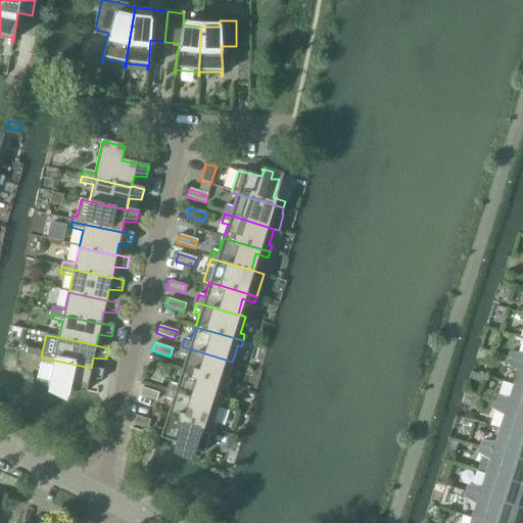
[(185,357),(181,370),(230,385),(231,380),(227,379),(232,362),(182,346),(179,354),(185,357)]
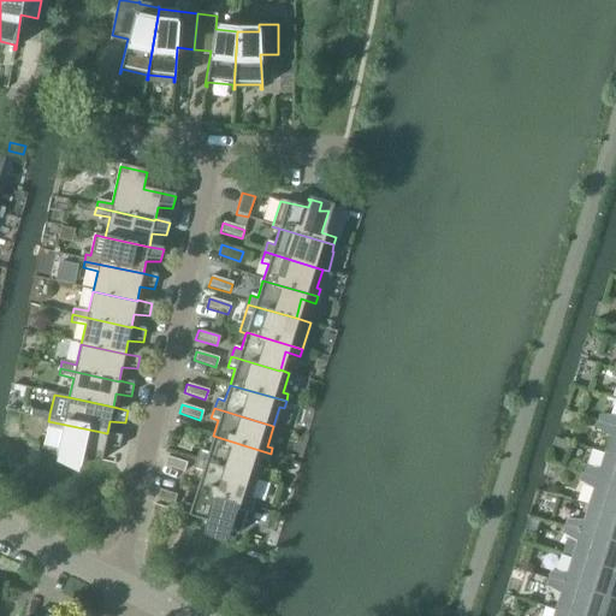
[(49,415),(49,414),(33,410),(31,418),(48,421),(49,415)]
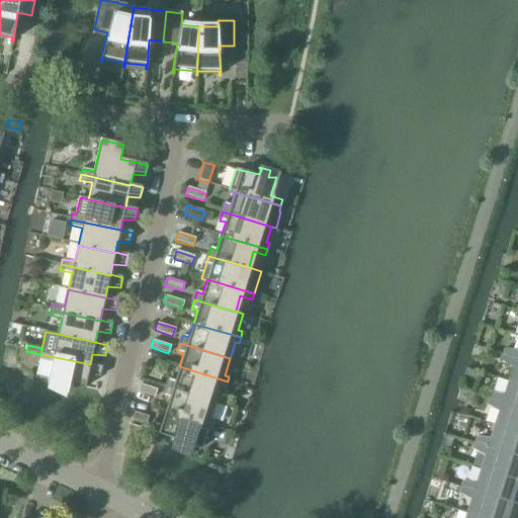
[(517,351),(505,350),(503,355),(517,359),(517,351)]
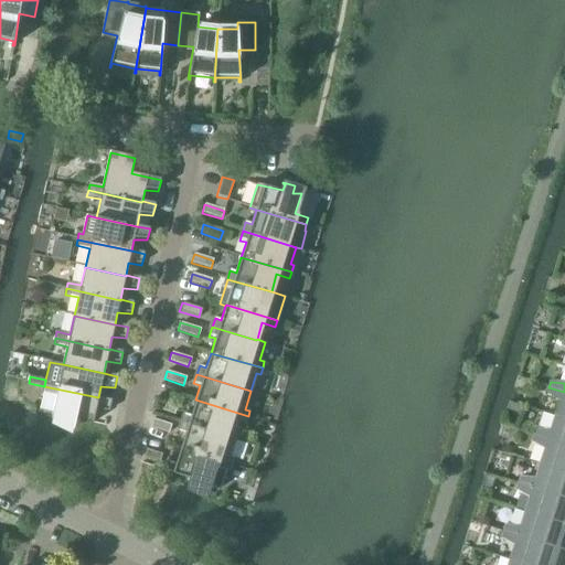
[(112,401),(98,397),(44,386),(43,393),(56,395),(51,419),(56,422),(56,423),(55,425),(66,430),(68,427),(74,430),(76,419),(93,424),(96,411),(109,412),(112,401)]
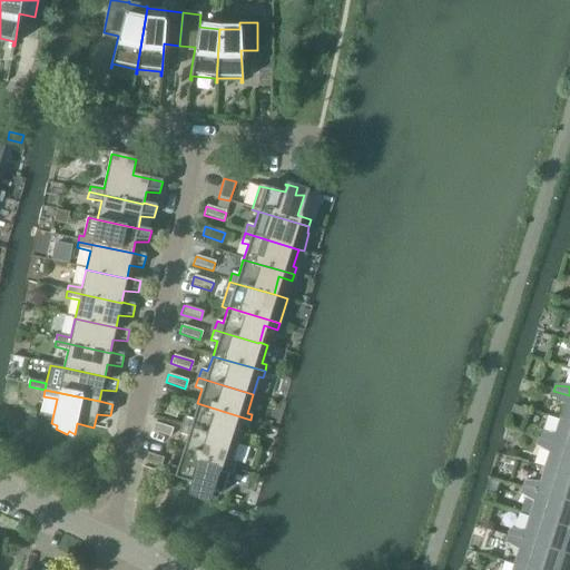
[(564,404),(560,420),(569,422),(569,395),(553,391),(551,397),(564,404)]
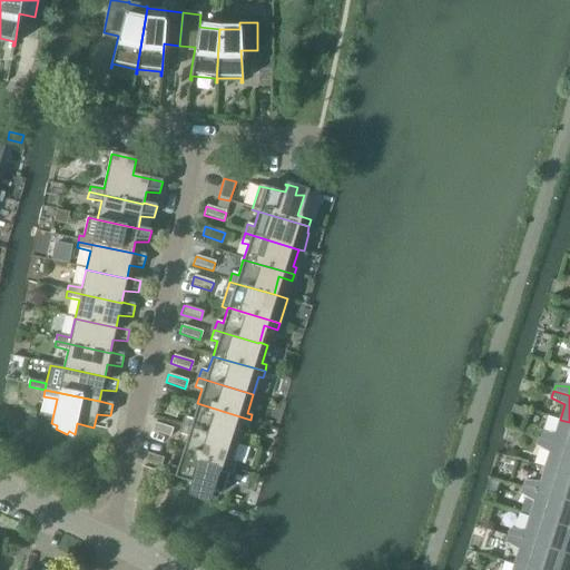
[(186,416),(183,426),(237,444),(243,426),(248,428),(251,420),(197,403),(193,419),(186,416)]
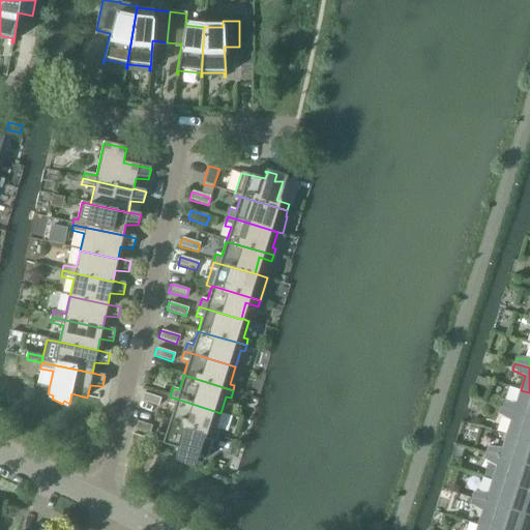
[(153,385),(164,388),(166,381),(155,378),(153,385)]
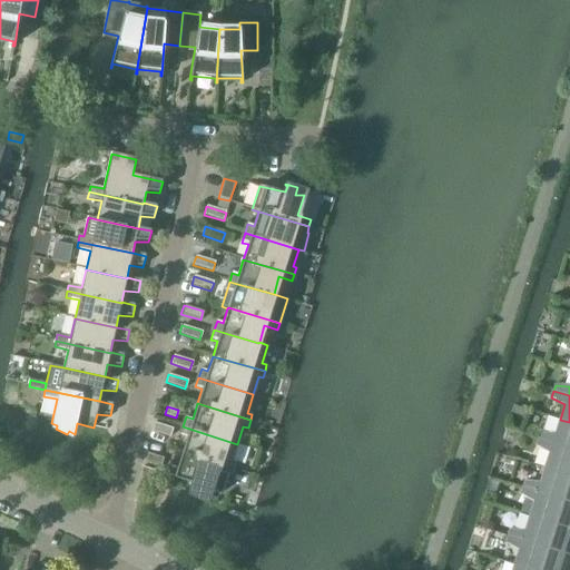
[(540,434),(538,440),(569,449),(569,422),(560,420),(554,435),(540,434)]
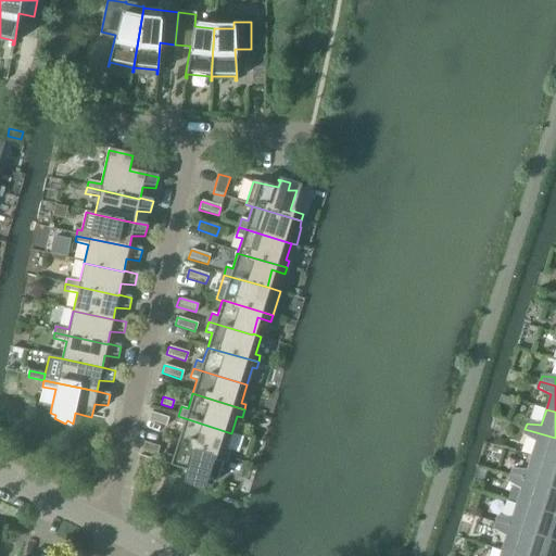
[(150,413),(148,420),(166,426),(168,418),(150,413)]
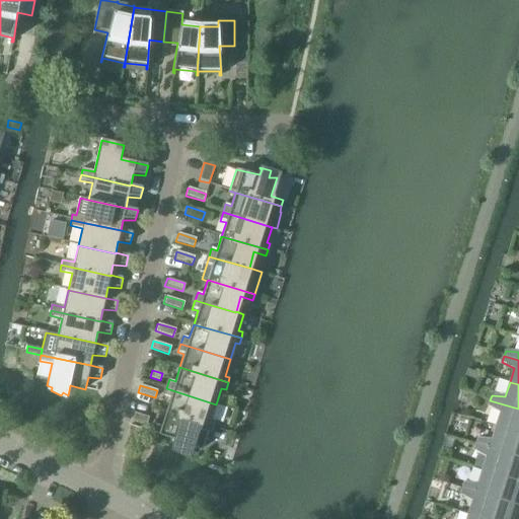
[(170,397),(165,412),(214,427),(216,422),(211,420),(216,404),(166,388),(164,396),(170,397)]
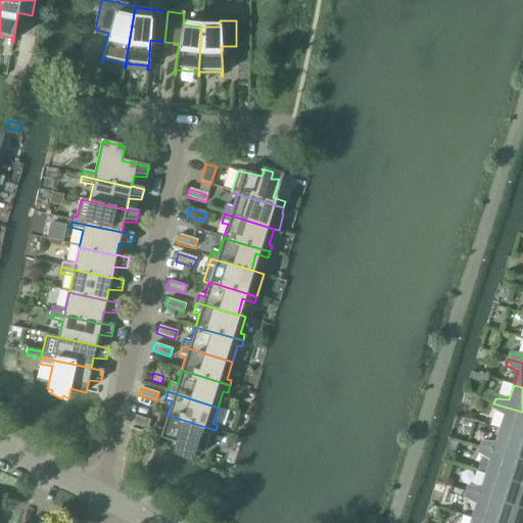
[(504,416),(500,430),(522,436),(522,412),(493,403),(492,409),(504,416)]
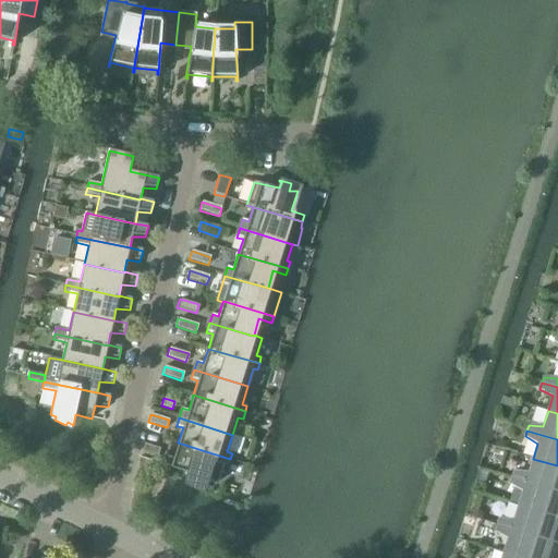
[(230,459),(178,443),(173,458),(168,456),(164,465),(186,473),(184,478),(184,480),(190,482),(187,485),(199,490),(201,487),(206,490),(206,488),(209,480),(217,483),(223,464),(228,465),(230,459)]
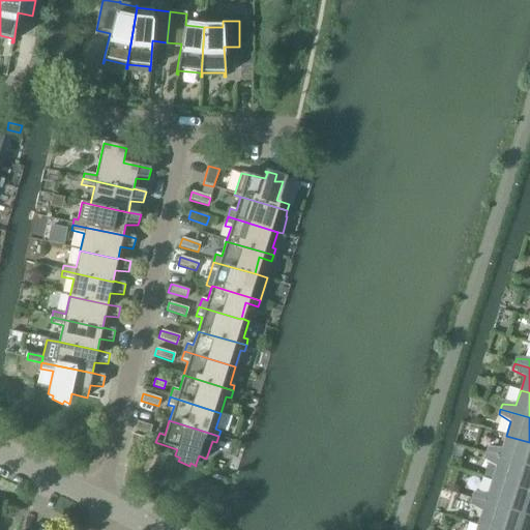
[(136,430),(150,434),(152,425),(138,421),(136,430)]
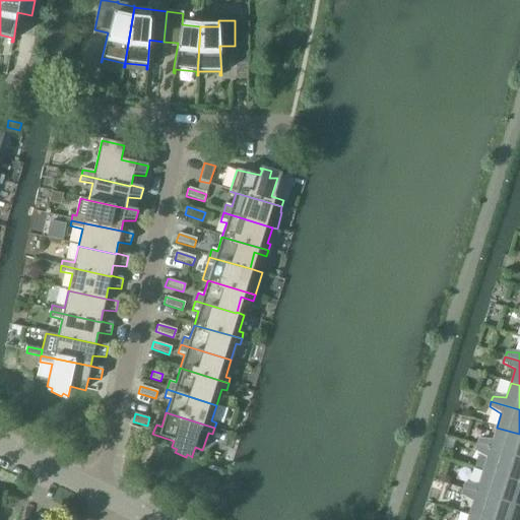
[(478,440),(477,446),(519,458),(519,434),(497,428),(493,441),(478,440)]
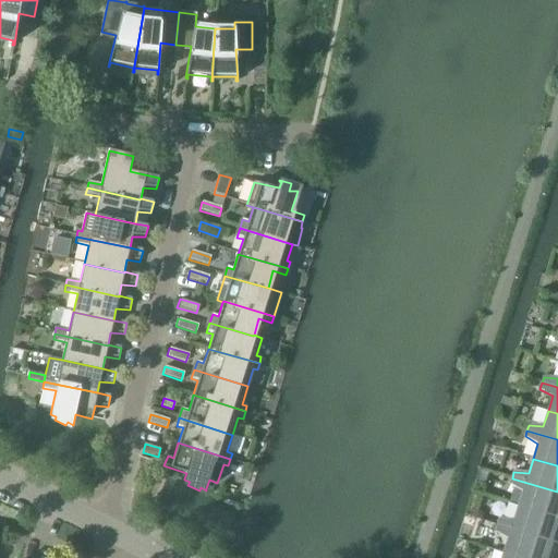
[(523,490),(518,506),(557,518),(557,492),(512,478),(510,484),(523,490)]
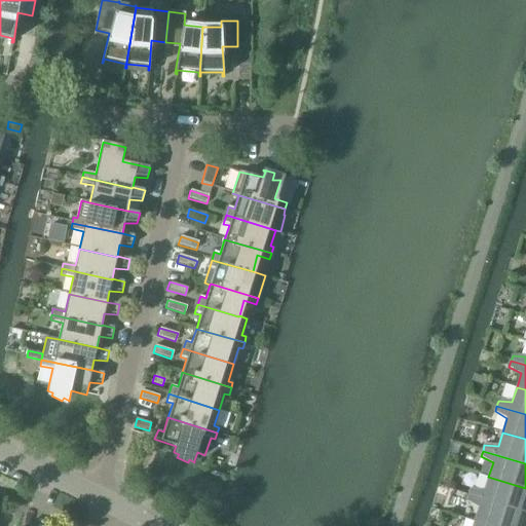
[(471,490),(468,495),(525,513),(525,488),(488,477),(484,491),(471,490)]
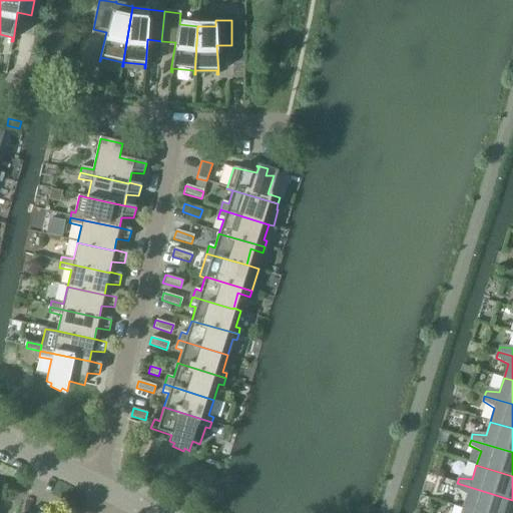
[(467,495),(463,509),(475,512),(511,512),(512,508),(512,500),(457,483),(455,488),(467,495)]
